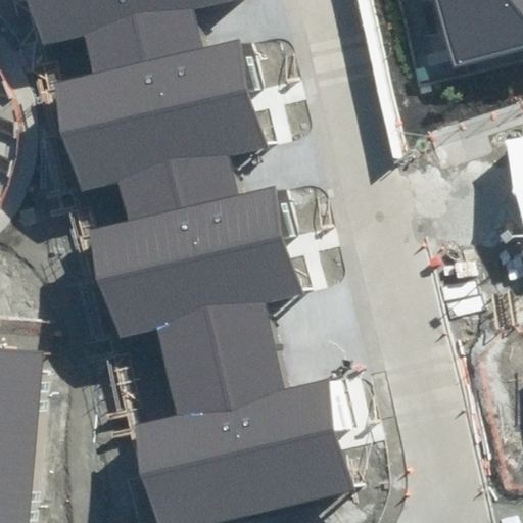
[(230,0),(33,0),(46,50),(86,41),(94,73),(204,44),(195,9),(230,0)]
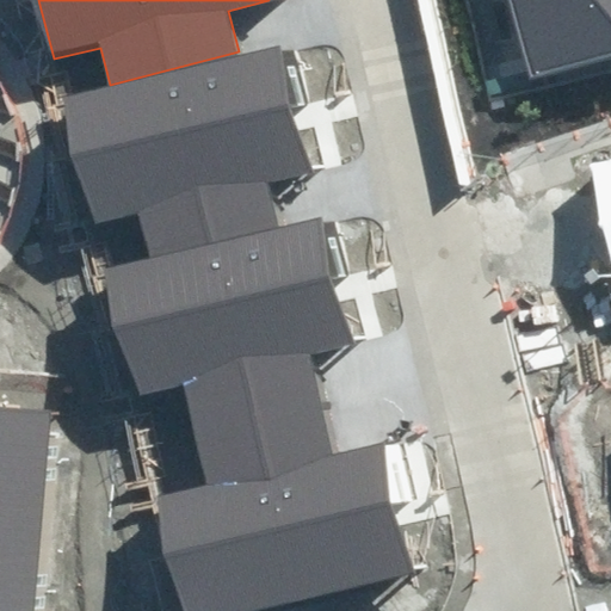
[(610,0),(504,0),(524,78),(610,55),(610,0)]
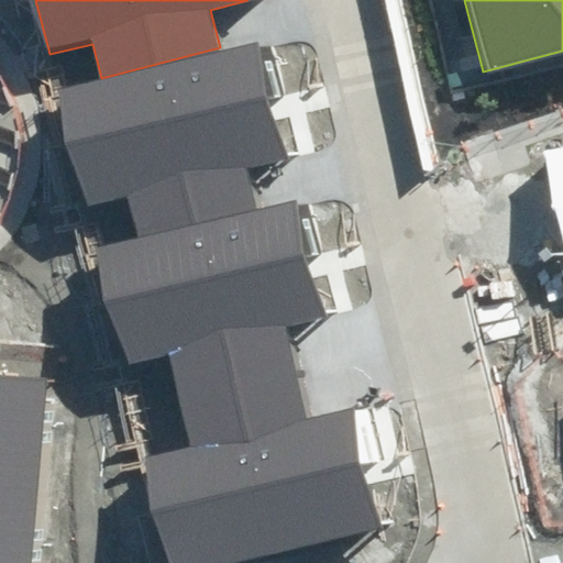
[(289,162),(257,39),(220,47),(101,78),(55,89),(88,217),(130,206),(139,239),(257,209),(247,172),(289,162)]
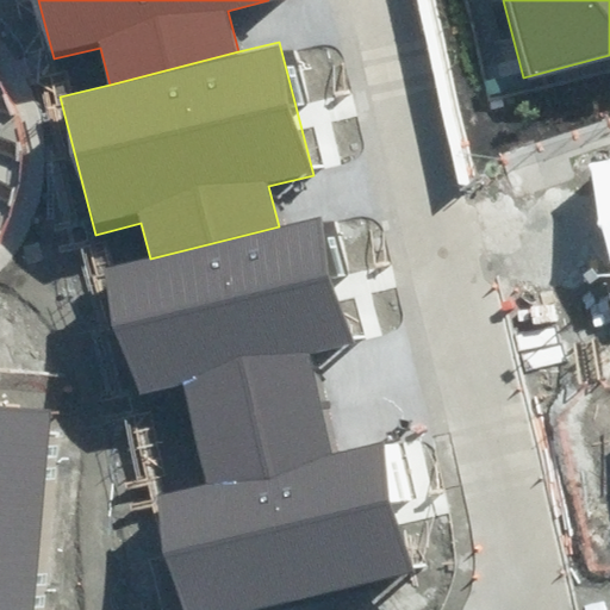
[(356,349),(322,215),(279,226),(150,259),(103,271),(138,408),(184,396),(193,430),(321,398),(311,360),(356,349)]
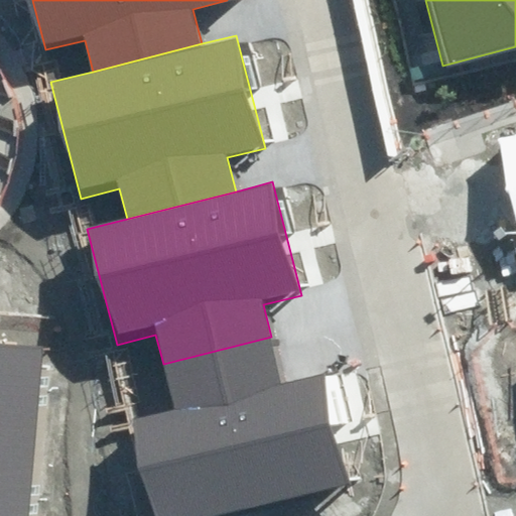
[(160,515),(255,515),(352,491),(323,379),(284,389),(271,337),(163,364),(175,411),(137,421),(160,515)]
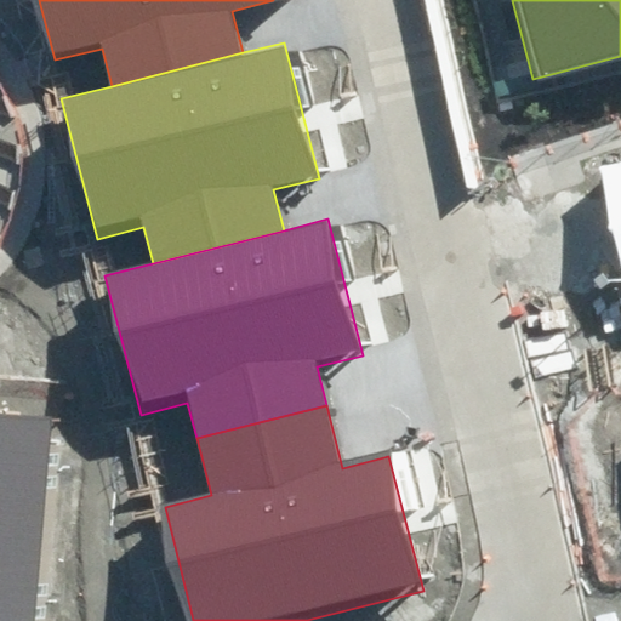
[(0,620),(41,620),(60,423),(0,417),(0,620)]
